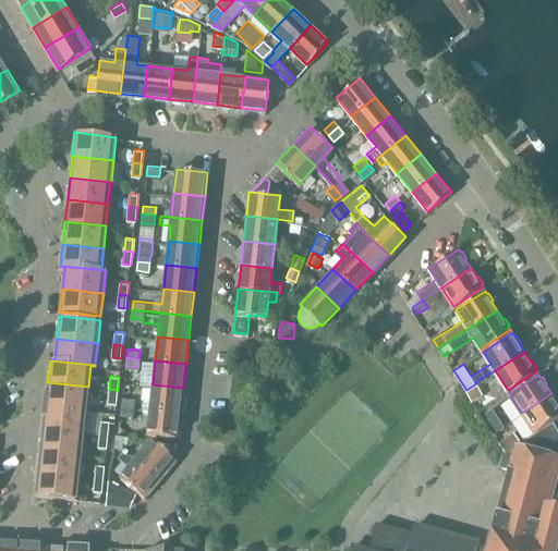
[(124,380),(123,390),(138,391),(140,381),(124,380)]
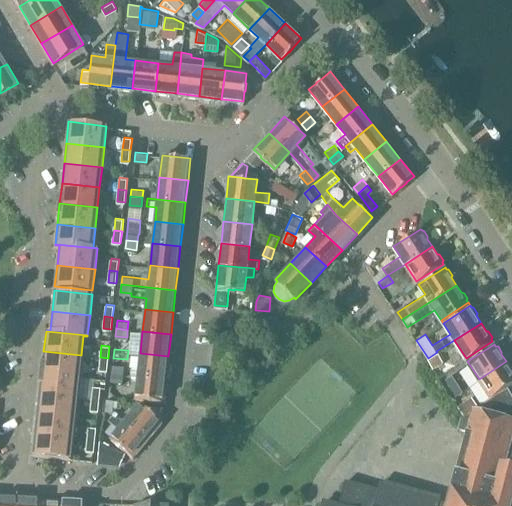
[(79,375),(81,355),(43,351),(41,371),(79,375)]
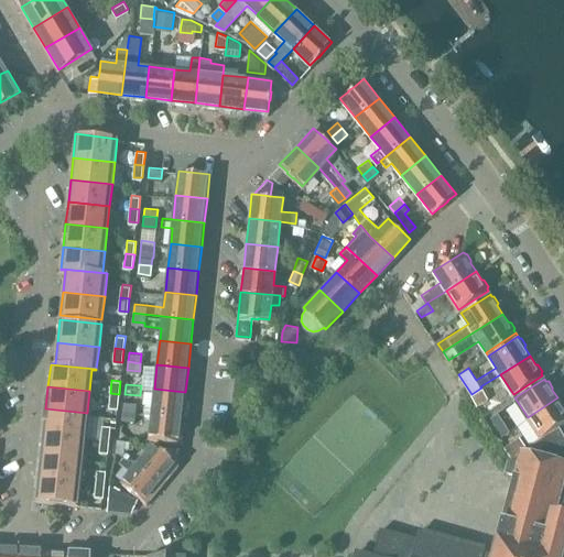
[(154,389),(152,413),(183,416),(185,392),(154,389)]
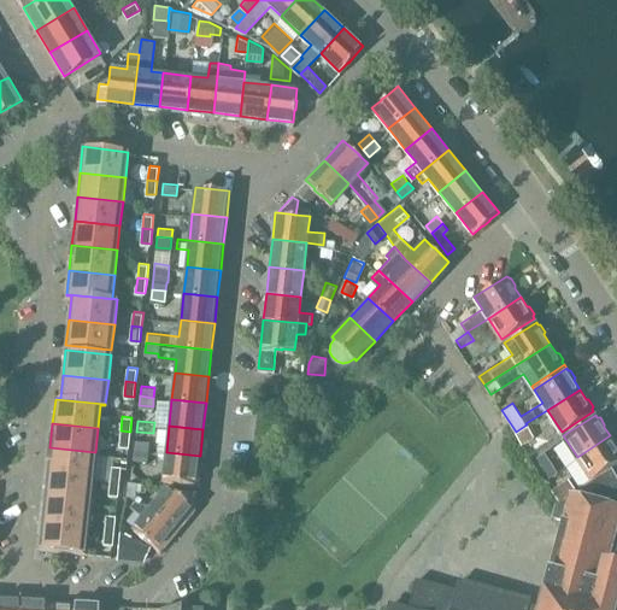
[(130,432),(121,430),(119,445),(129,446),(130,432)]
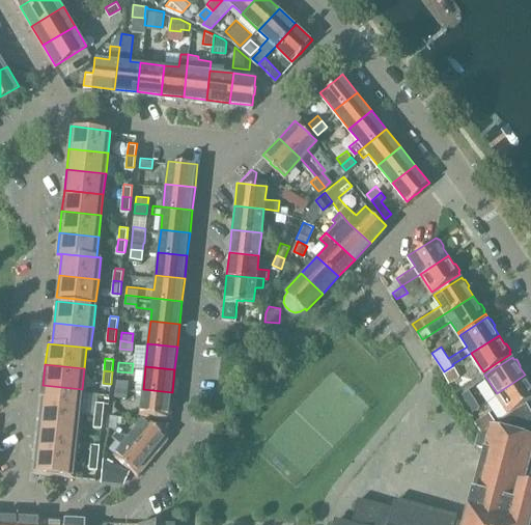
[(525,375),(497,393),(508,412),(530,396),(530,383),(525,375)]
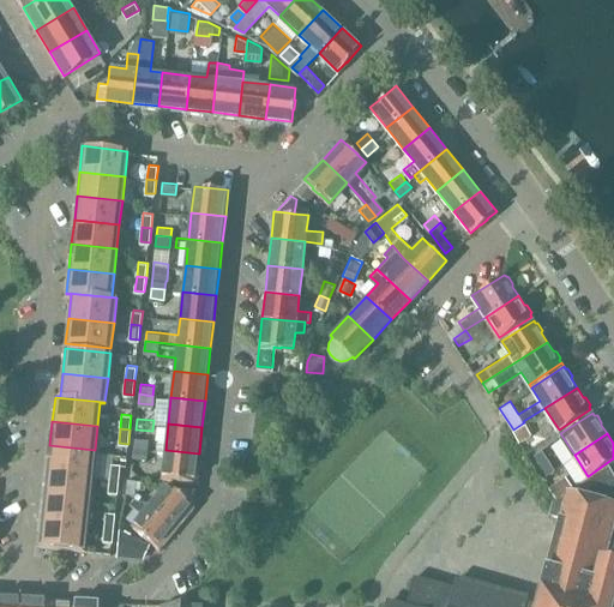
[(134,436),(133,446),(148,449),(149,438),(134,436)]
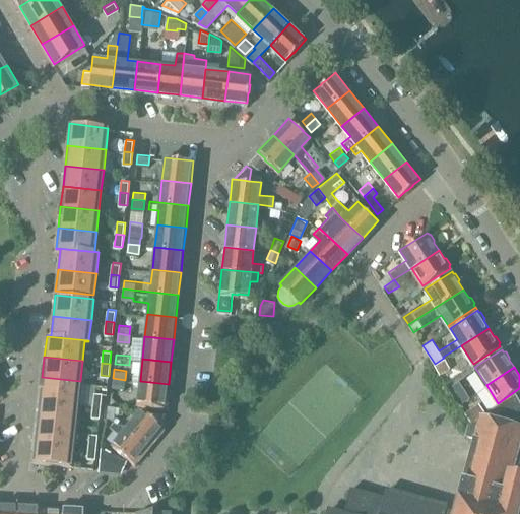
[(78,402),(80,381),(42,377),(40,397),(78,402)]
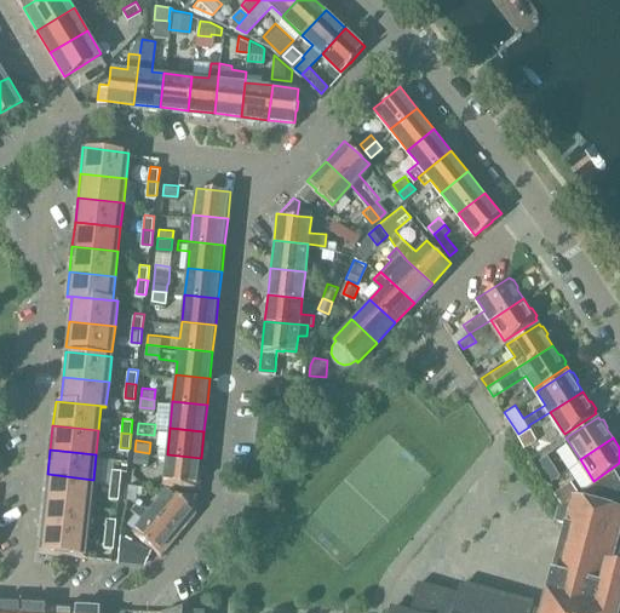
[(538,454),(544,465),(551,477),(561,471),(546,450),(538,454)]
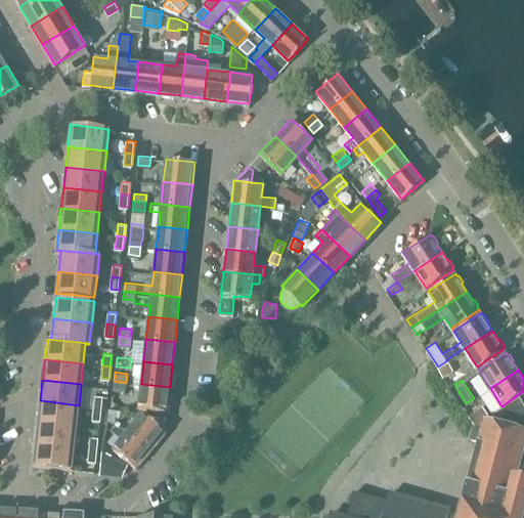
[(126,383),(114,381),(113,388),(125,390),(126,383)]
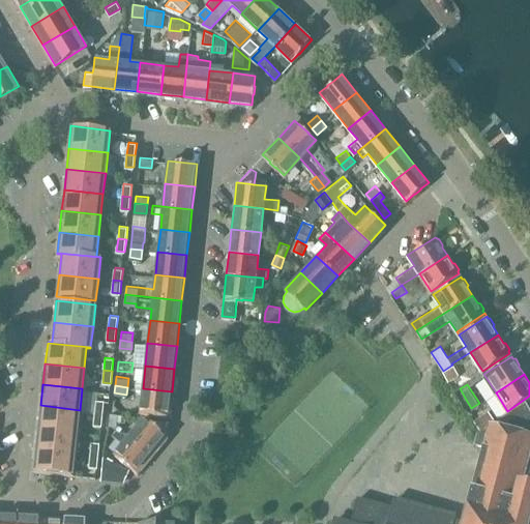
[(172,391),(143,388),(140,412),(151,413),(158,414),(158,413),(169,415),(172,391)]
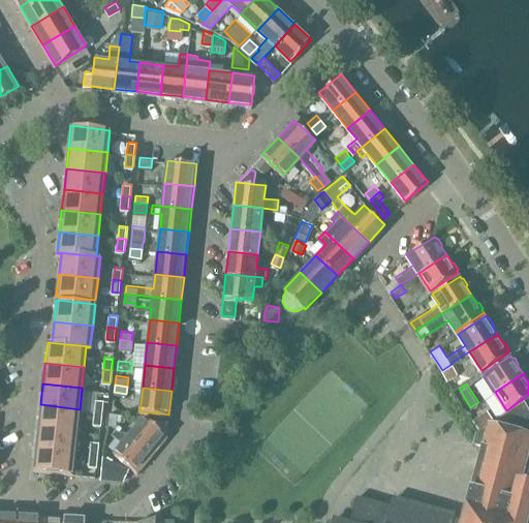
[(107,406),(109,399),(100,399),(98,411),(106,411),(107,406)]
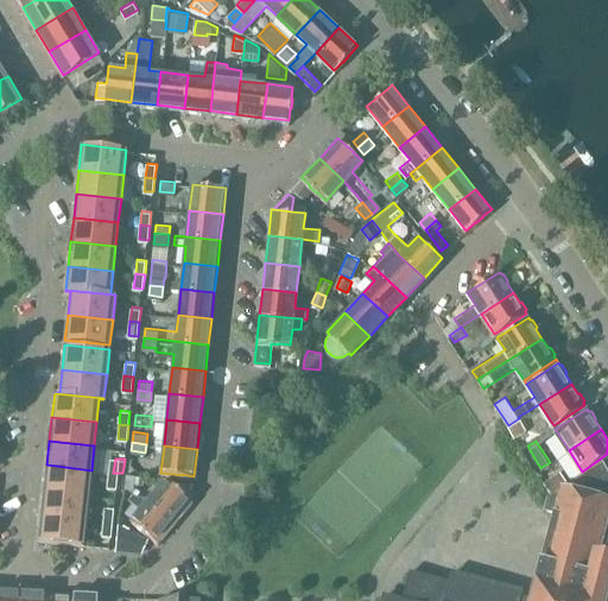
[(607,600),(607,599),(606,599),(607,587),(607,473),(601,461),(549,494),(545,506),(555,508),(532,596),(531,600),(607,600)]
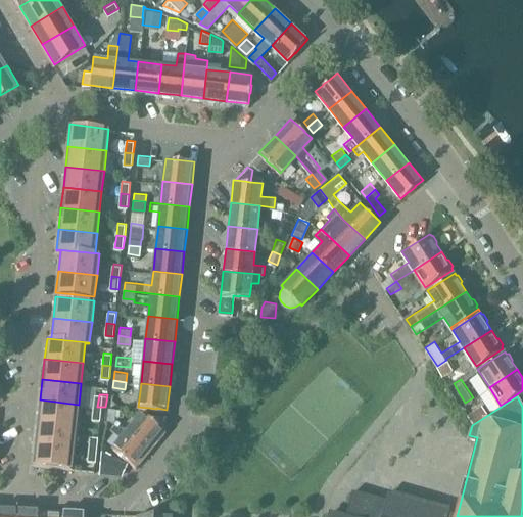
[(77,425),(79,405),(40,400),(38,421),(77,425)]
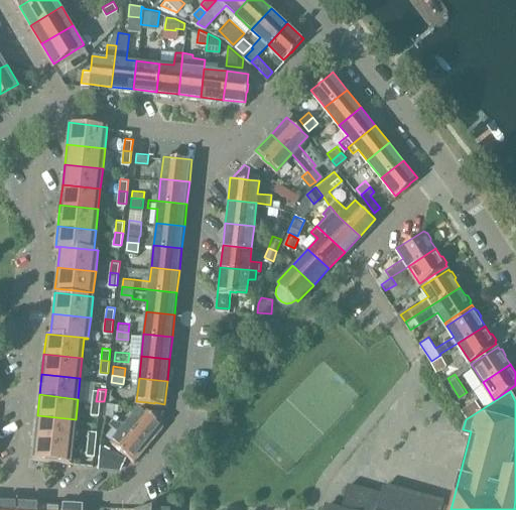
[(461,398),(467,406),(473,402),(468,394),(461,398)]
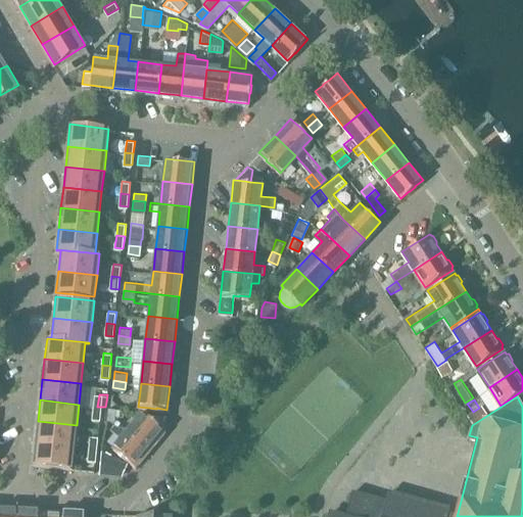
[(107,418),(115,419),(116,407),(108,406),(107,418)]
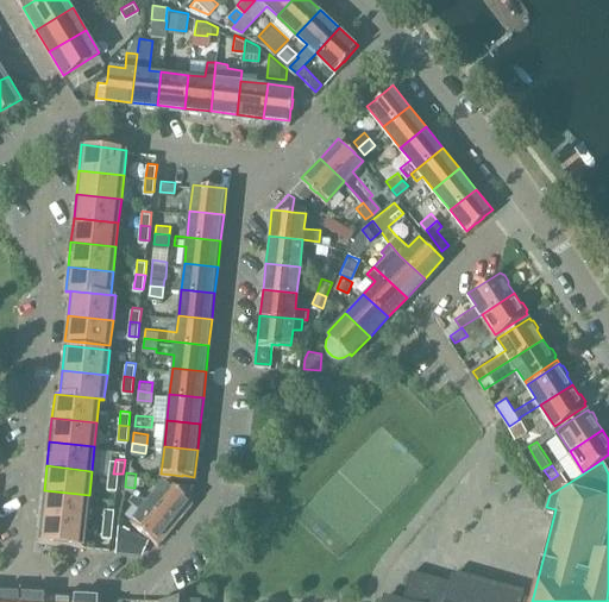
[(121,488),(123,474),(113,474),(112,487),(121,488)]
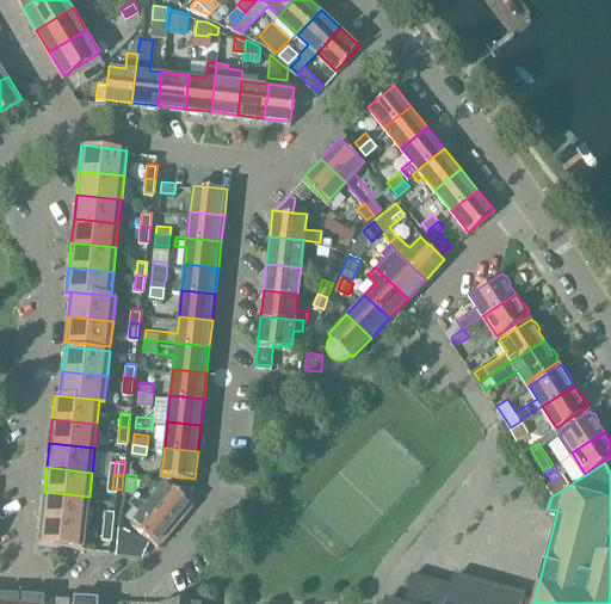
[(167,480),(149,501),(176,523),(192,501),(183,494),(183,493),(177,487),(176,488),(167,480)]
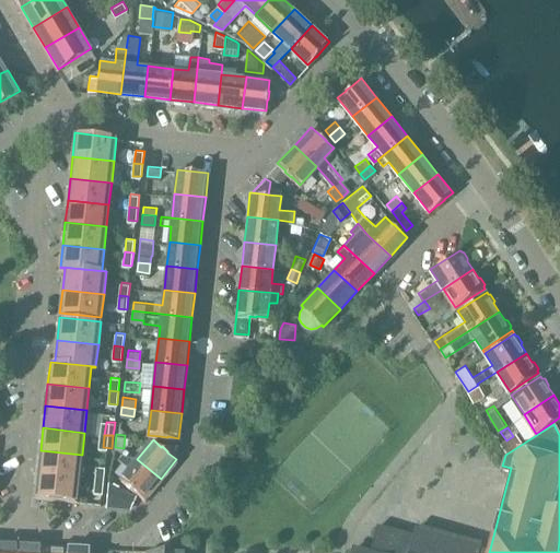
[(79,477),(82,455),(41,450),(38,472),(79,477)]
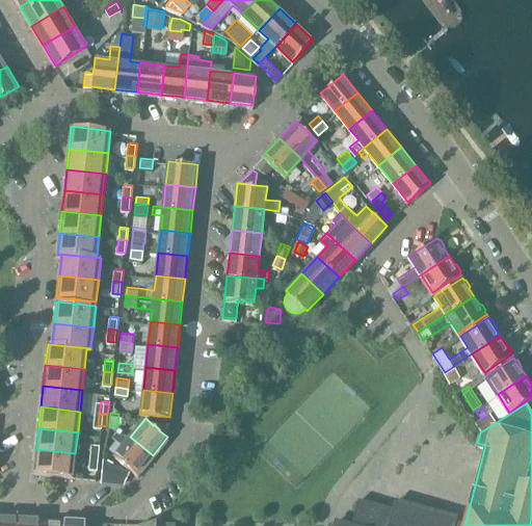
[(153,455),(130,437),(114,454),(123,462),(129,467),(137,473),(153,455)]
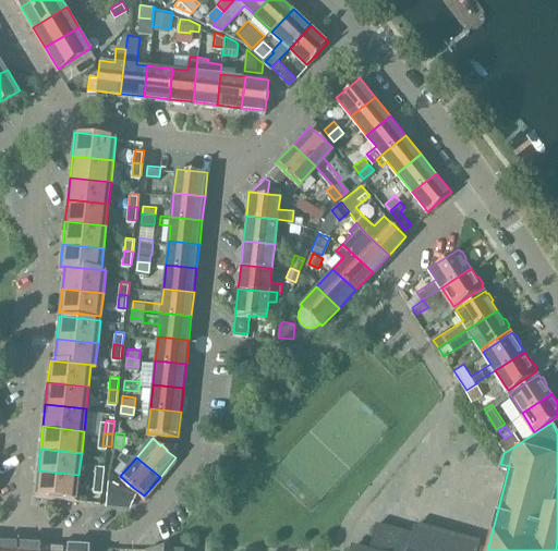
[(108,478),(109,465),(100,464),(99,477),(108,478)]
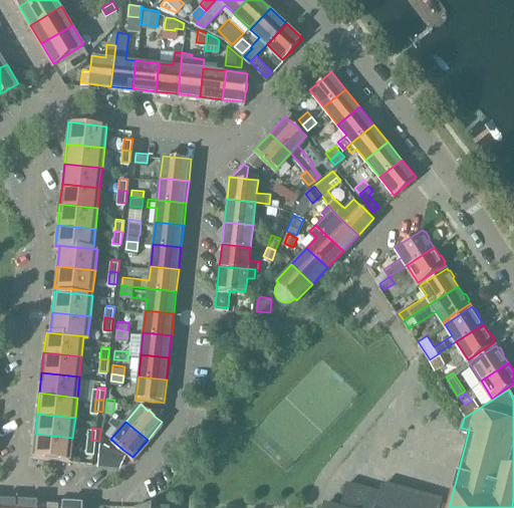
[(70,459),(72,438),(35,434),(32,455),(70,459)]
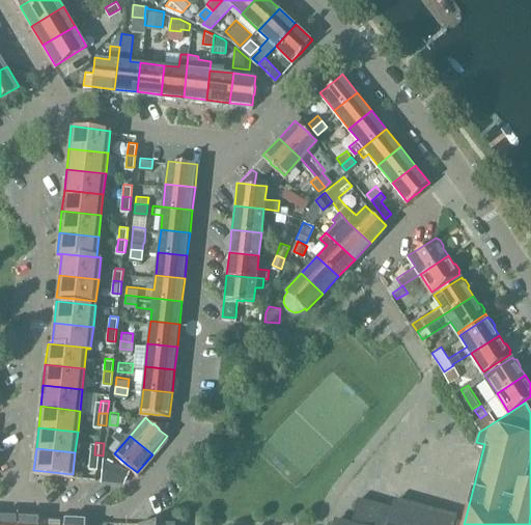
[(103,456),(94,454),(93,467),(102,468),(103,456)]
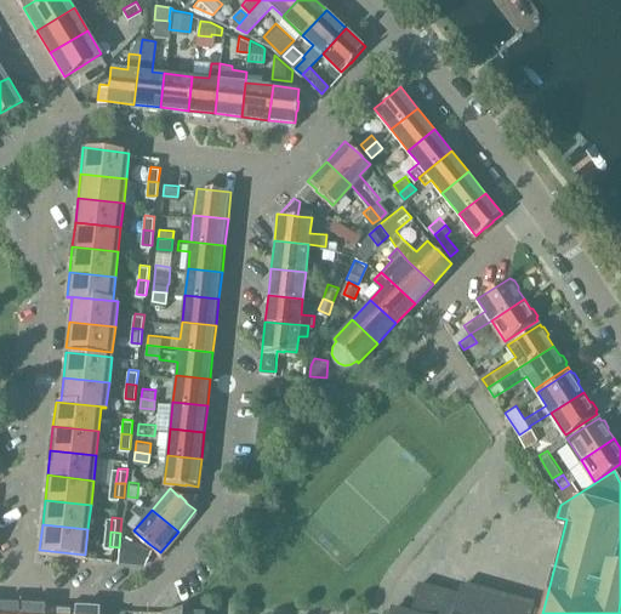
[(118,560),(141,562),(148,547),(120,534),(119,547),(118,560)]
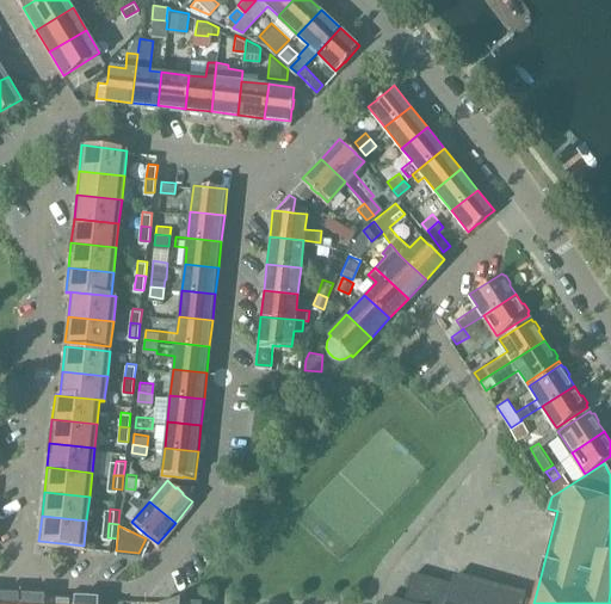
[(488,581),(454,573),(451,581),(412,571),(403,599),(387,595),(383,603),(534,603),(535,599),(524,596),(525,592),(491,583),(491,580),(489,580),(488,581)]
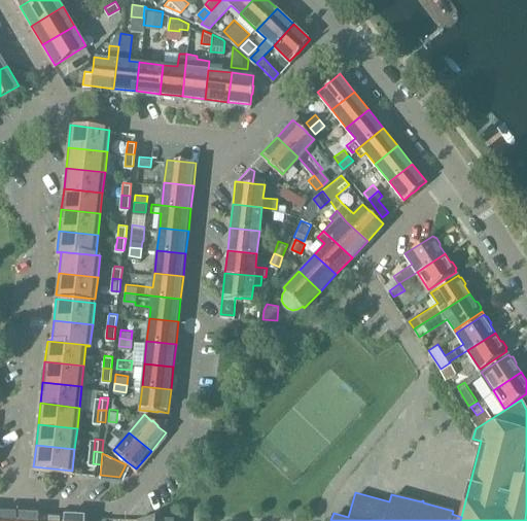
[(0,520),(18,520),(19,512),(0,510),(0,520)]
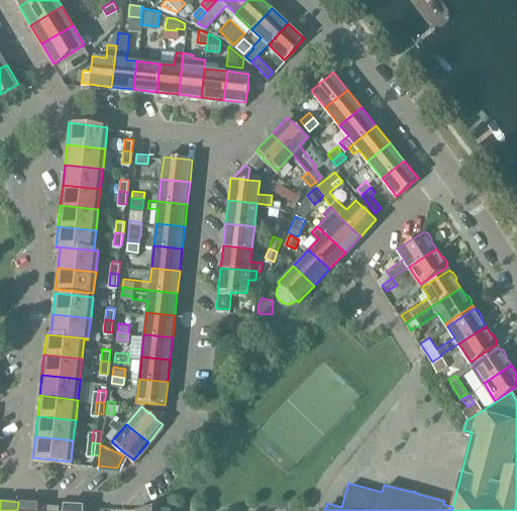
[(39,510),(40,503),(18,502),(17,510),(39,510)]
